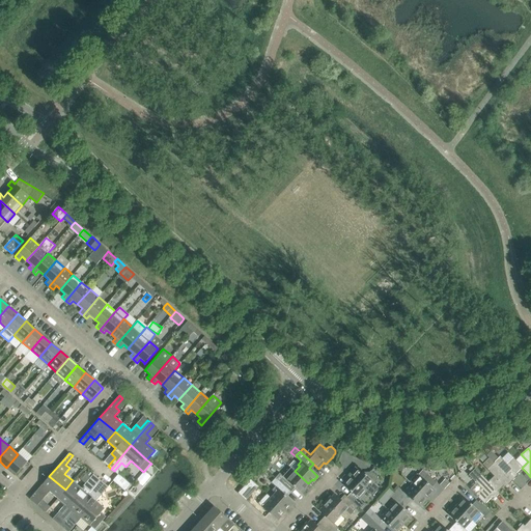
[(483,453),(478,458),(483,463),(487,458),(483,453)]
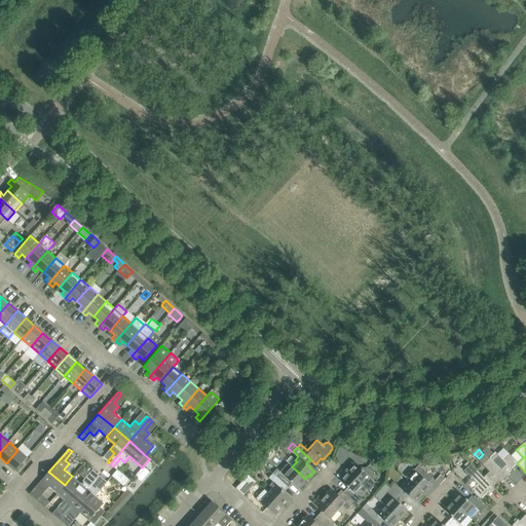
[(27,457),(17,450),(6,463),(15,471),(27,457)]
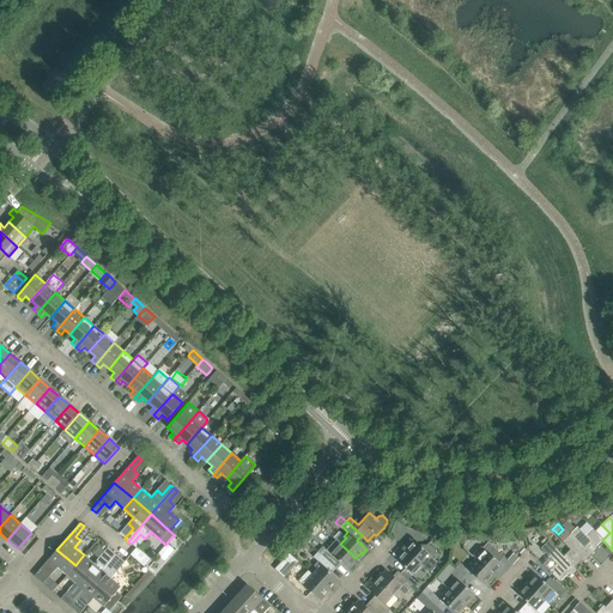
[(575,529),(570,534),(590,556),(598,548),(595,546),(602,540),(604,539),(595,530),(593,528),(586,535),(577,527),(575,529)]
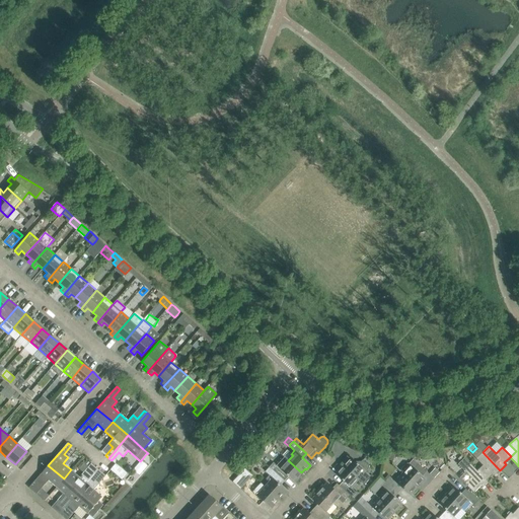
[(477,447),(471,454),(482,464),(483,465),(477,471),(476,471),(486,480),(492,474),(494,476),(500,470),(483,452),(482,451),(477,447)]
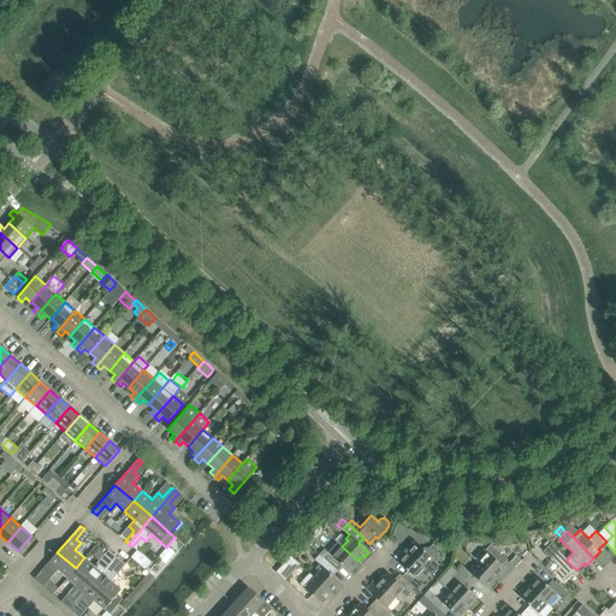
[(408,551),(407,552),(425,569),(426,568),(433,574),(439,567),(439,564),(434,560),(438,555),(438,554),(431,546),(426,551),(419,545),(415,542),(412,542),(407,546),(407,550),(408,551)]
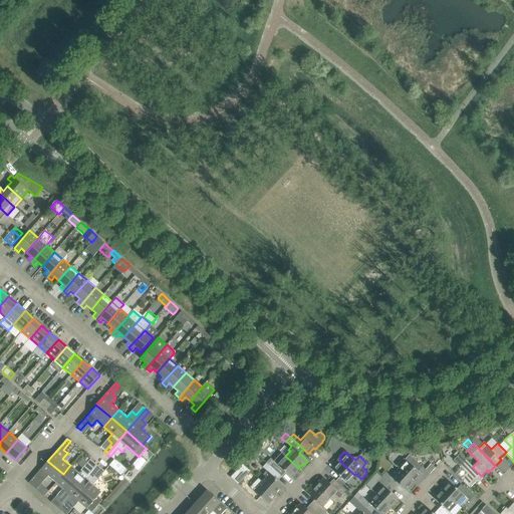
[(460,454),(453,460),(461,468),(455,474),(469,488),(475,482),(477,484),(483,477),(481,476),(472,467),(473,467),(460,454)]
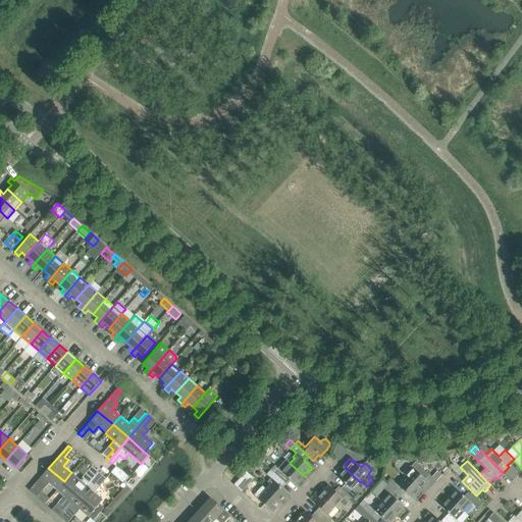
[(303,475),(290,463),(281,472),(274,465),(270,470),(283,482),(288,477),(297,485),(300,481),(299,480),(303,475)]
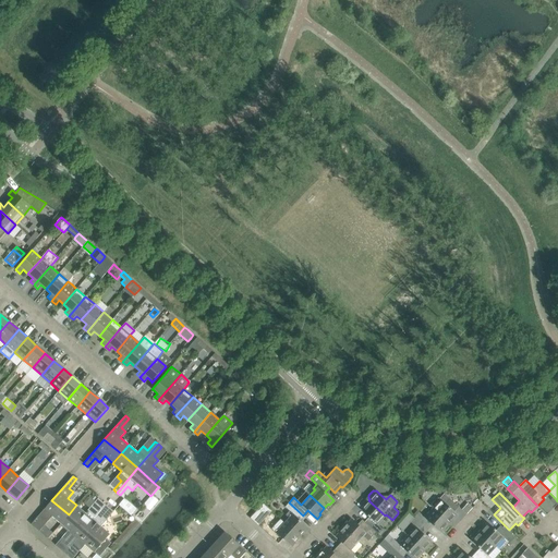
[(124,498),(123,500),(119,505),(131,516),(136,509),(124,498)]
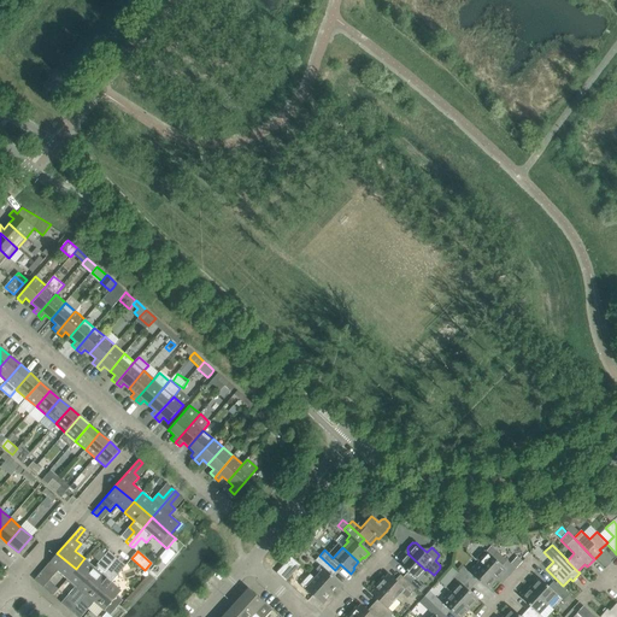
[(476,560),(479,563),(497,580),(506,569),(487,552),(482,552),(476,560)]
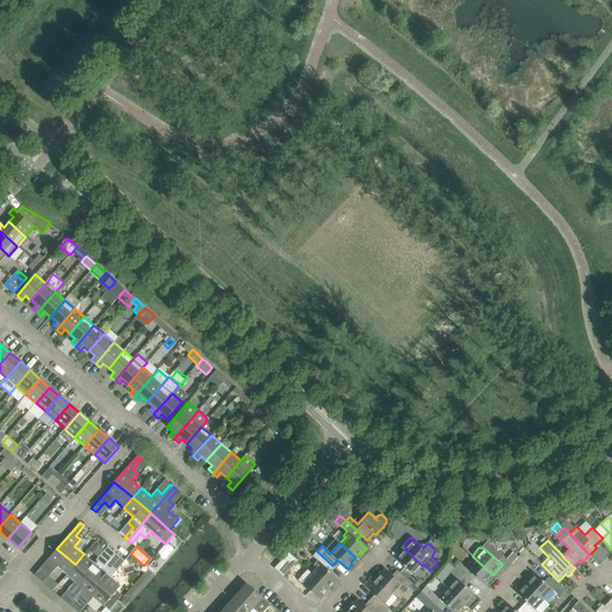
[(66,575),(75,564),(56,549),(34,575),(38,579),(47,569),(51,573),(57,567),(66,575)]
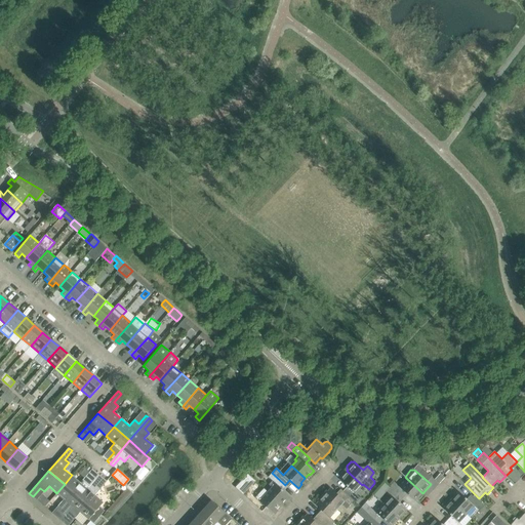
[(362,485),(347,471),(338,479),(347,486),(342,491),(354,500),(356,502),(360,498),(355,493),(362,485)]
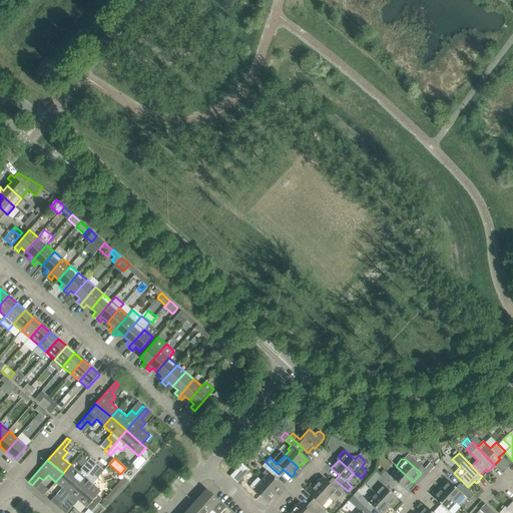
[(63,473),(78,486),(97,464),(94,461),(87,469),(83,466),(78,471),(70,464),(63,473)]
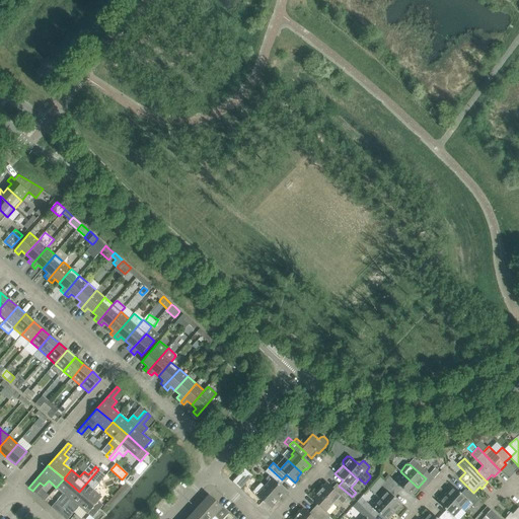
[(265,487),(278,499),(282,495),(283,496),(287,491),(279,484),(282,479),(269,467),(265,471),(270,475),(266,479),(269,483),(265,487)]
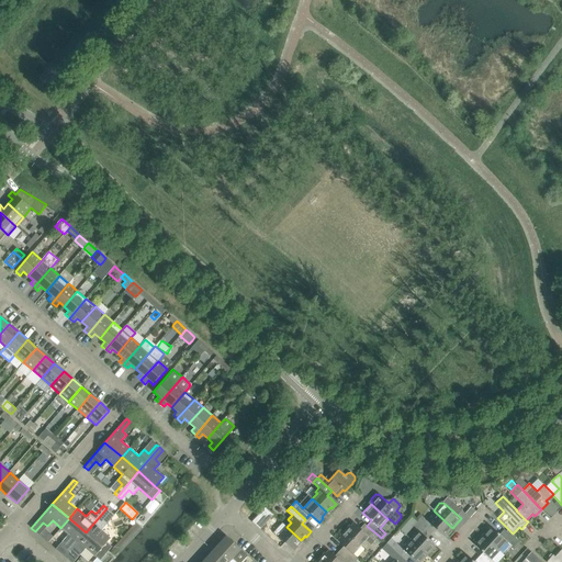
[(265,507),(253,521),(260,529),(273,515),(266,507),(265,507)]
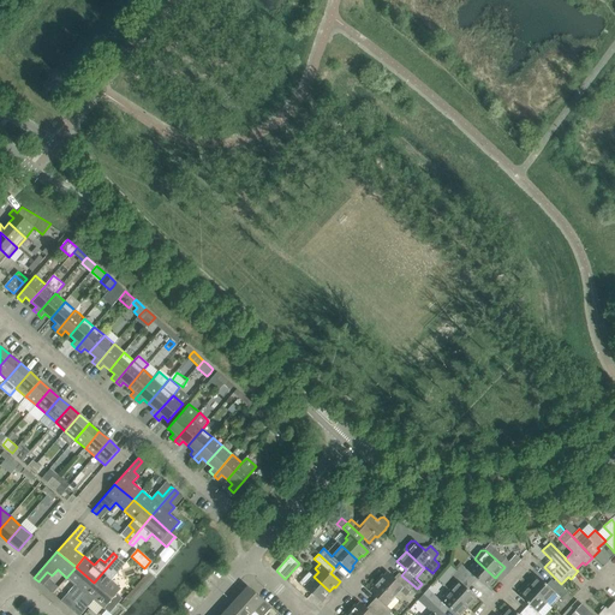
[(515,555),(509,561),(514,566),(520,560),(515,555)]
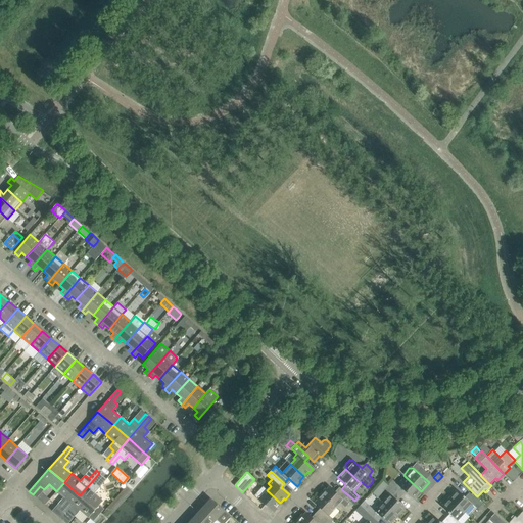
[(102,476),(99,473),(80,495),(101,514),(104,509),(99,505),(103,501),(94,493),(99,487),(95,484),(102,476)]
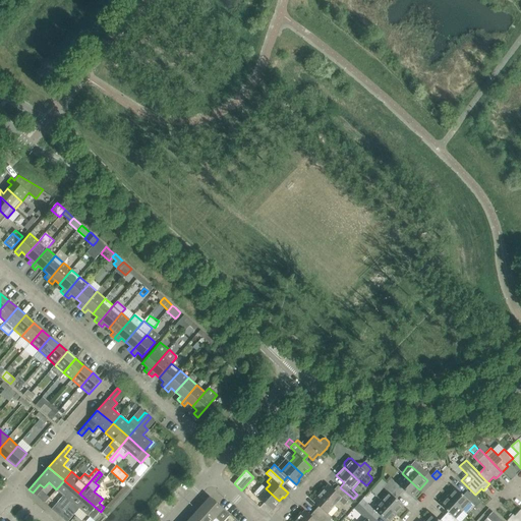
[(391,478),(387,482),(400,495),(403,490),(411,498),(419,489),(404,475),(396,483),(391,478)]
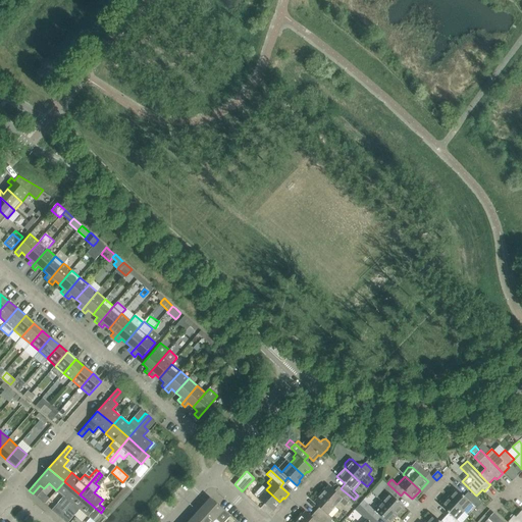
[(57,515),(60,517),(80,494),(64,481),(56,490),(64,497),(60,503),(64,506),(57,515)]
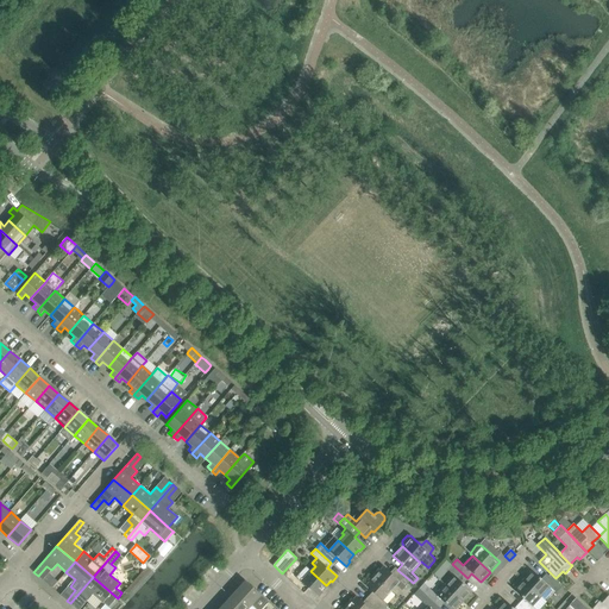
[(463,583),(468,578),(452,564),(447,570),(453,575),(445,585),(463,602),(472,591),(463,583)]
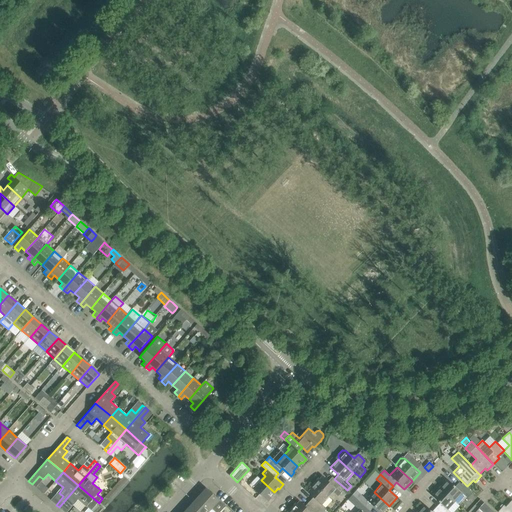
[(257,476),(249,485),(259,494),(267,502),(271,497),(270,496),(274,492),(261,480),(257,476)]
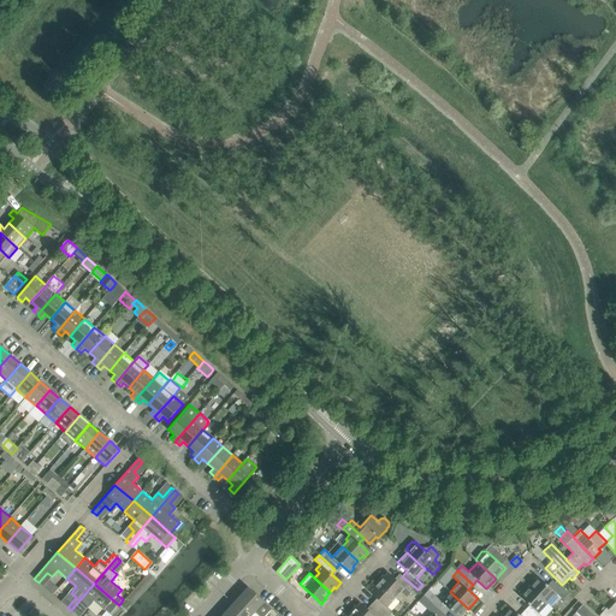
[(383,575),(378,581),(396,598),(400,592),(406,598),(410,593),(415,587),(402,576),(402,575),(397,580),(389,573),(385,576),(383,575)]
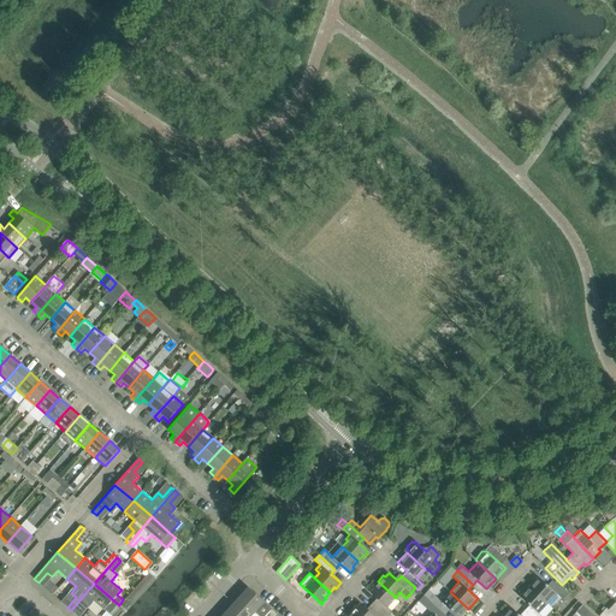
[(538,576),(528,587),(548,604),(556,593),(562,599),(567,594),(552,580),(548,586),(538,576)]
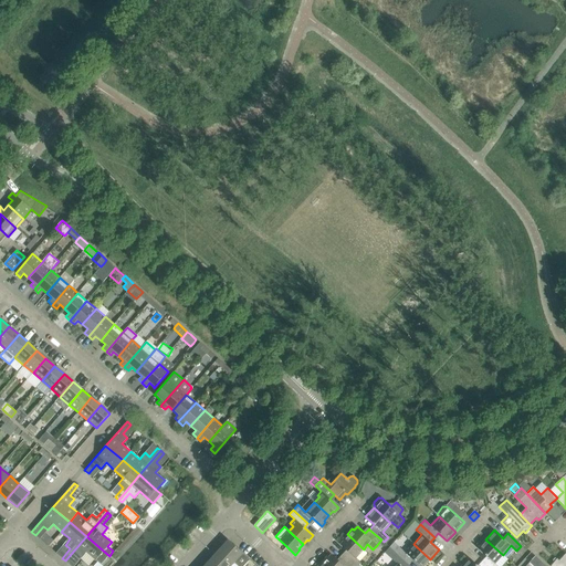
[(364,549),(347,534),(342,540),(343,541),(339,544),(348,552),(344,556),(354,565),(357,565),(360,563),(355,558),(364,549)]
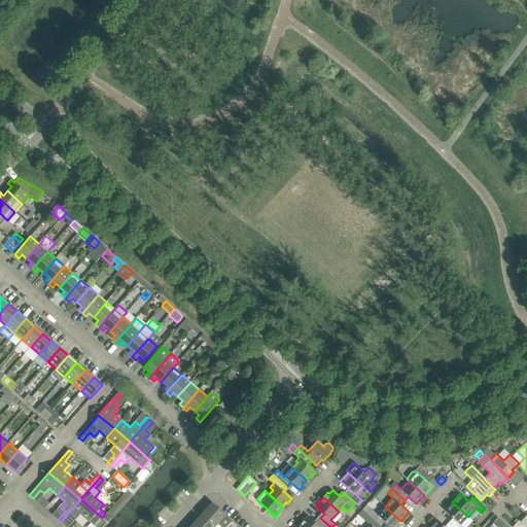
[(80,499),(61,522),(64,525),(71,517),(75,520),(80,515),(89,522),(89,521),(95,526),(102,518),(80,499)]
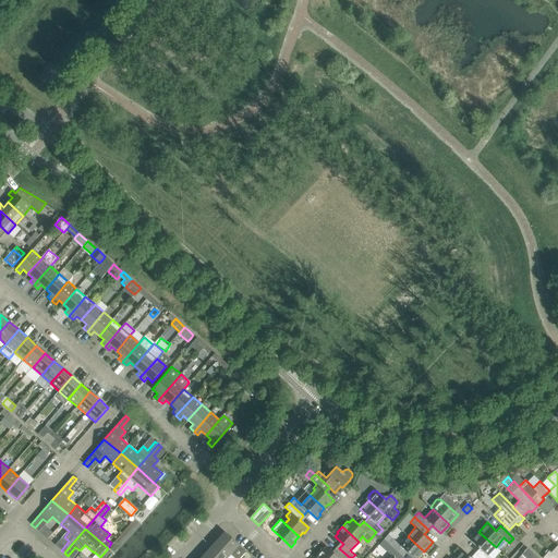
[(216,542),(234,557),(240,557),(246,552),(225,532),(216,542)]
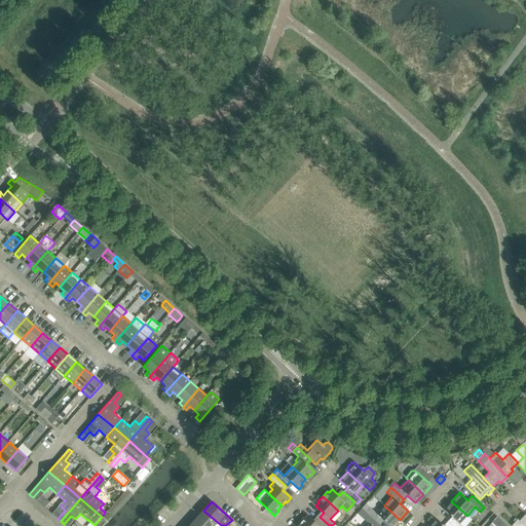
[(452,517),(448,521),(452,525),(461,525),(459,524),(467,516),(451,501),(444,510),(452,517)]
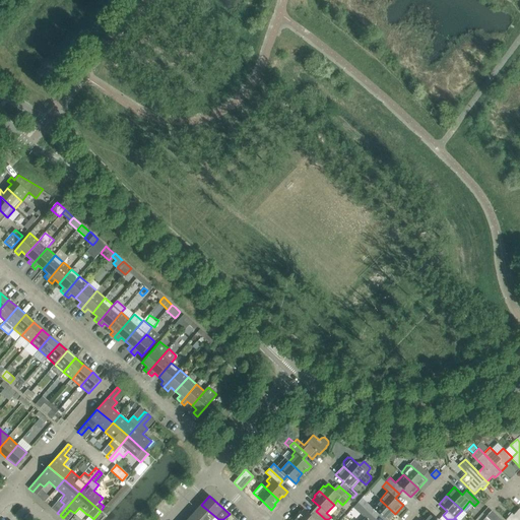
[(367,503),(363,508),(365,509),(373,517),(377,512),(379,514),(385,519),(389,519),(395,514),(380,500),(372,508),(367,503)]
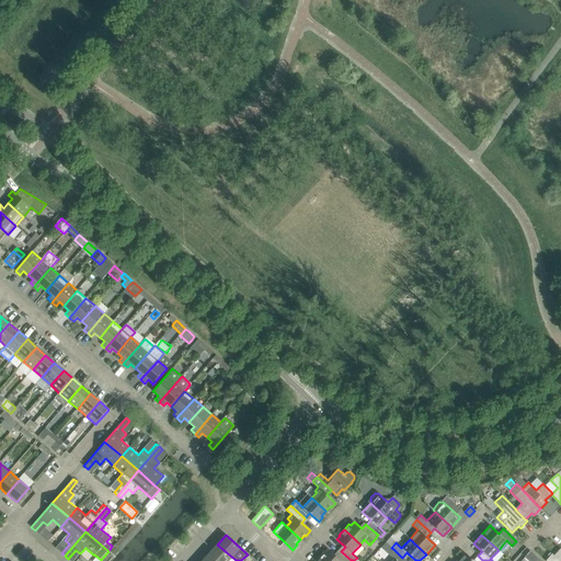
[(236,560),(217,545),(209,553),(217,560),(236,560)]
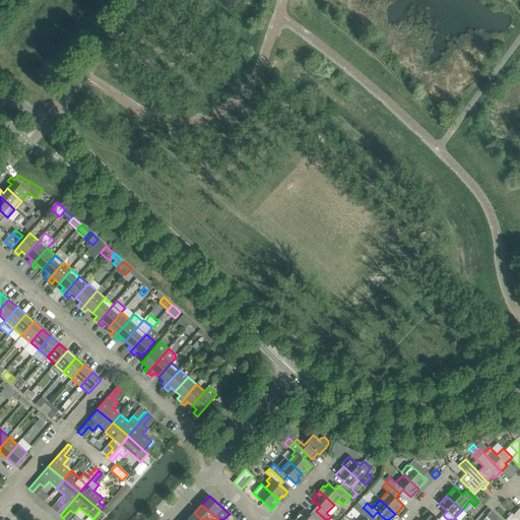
[(301,511),(296,516),(299,519),(325,519),(316,511),(312,516),(305,509),(302,512),(301,511)]
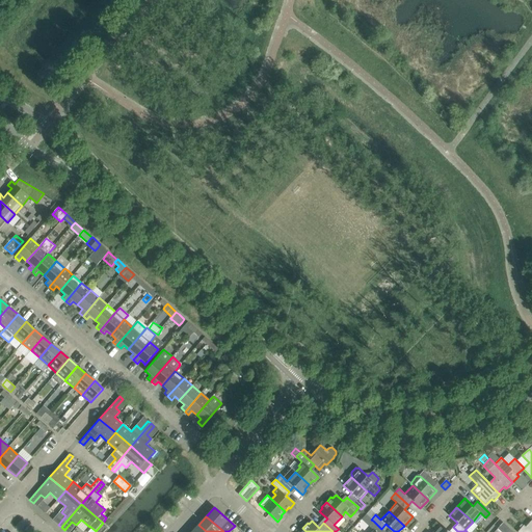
[(374,530),(371,531),(383,531),(384,531),(383,531),(373,521),(369,526),(374,530)]
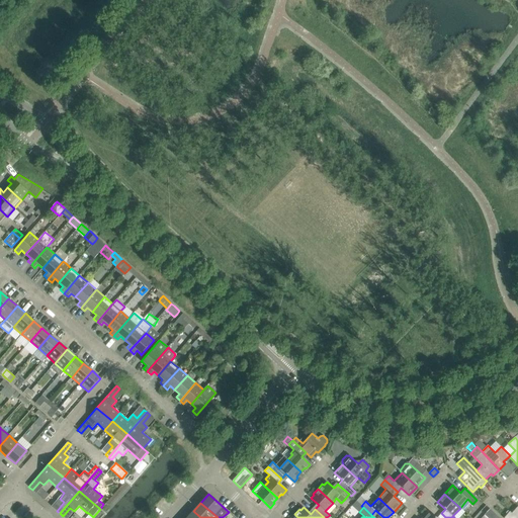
[(517,517),(517,507),(512,513),(510,511),(504,517),(503,517),(517,517)]
